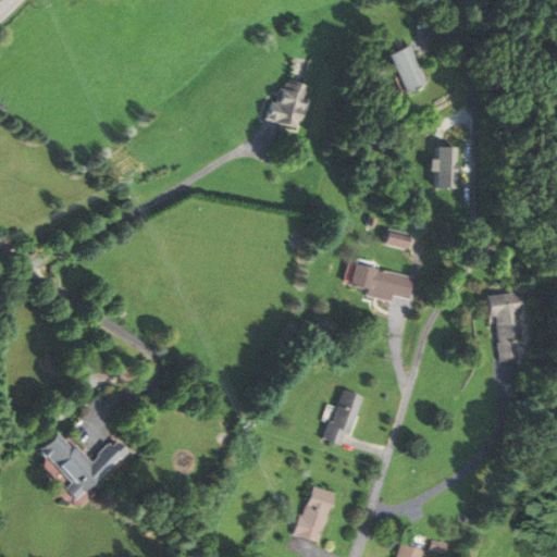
[(425,85),(406,46),(384,57),(405,96),(425,85)]
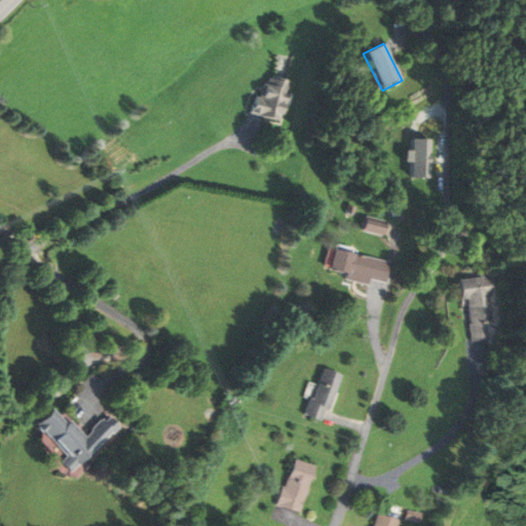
[(282,122),(292,83),(263,76),(253,115),(282,122)]
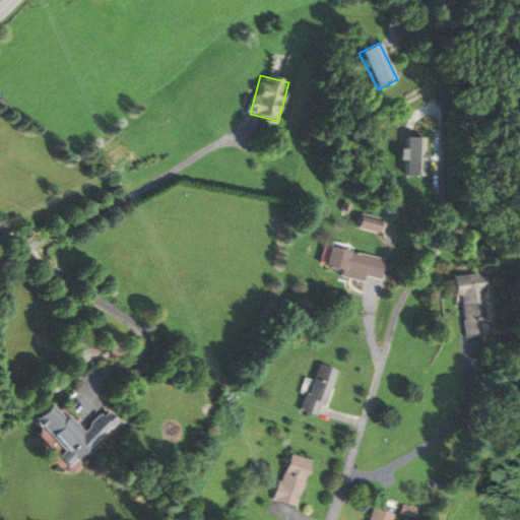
[(373,236),(377,223),(354,217),(351,230),(373,236)]
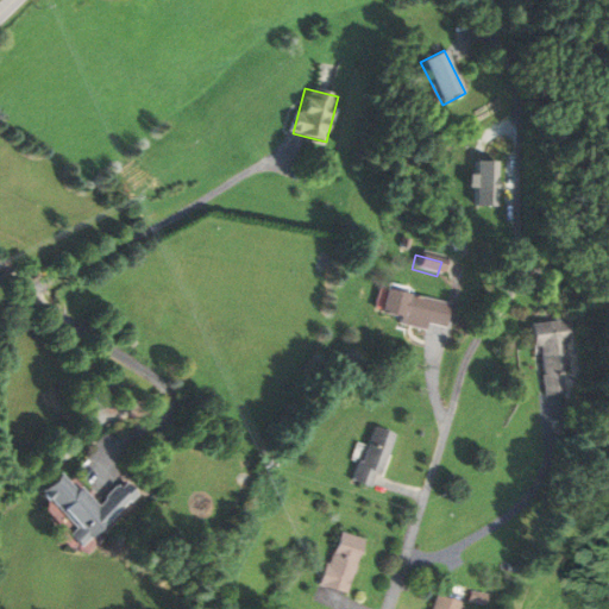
[(394,322),(437,331),(443,301),(375,288),(370,313),(395,318),(394,322)]
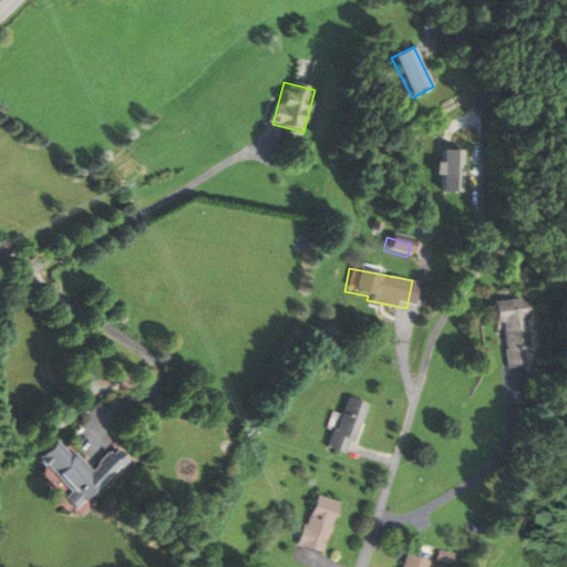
[(495,323),(502,323),(506,369),(532,367),(526,298),(493,301),(495,323)]
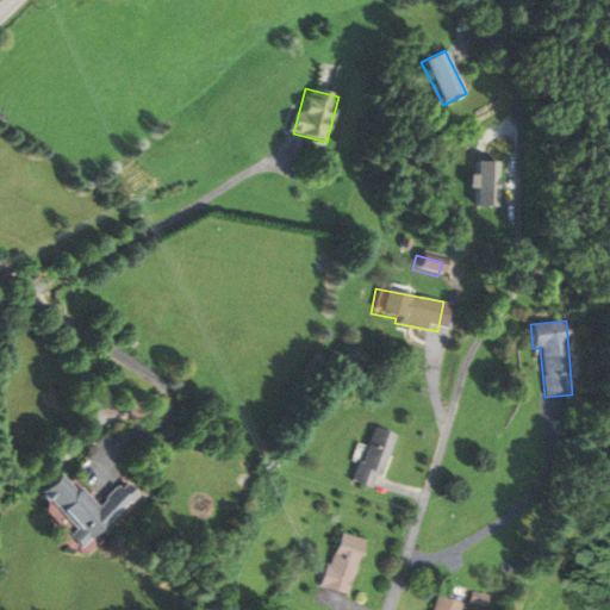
[(388,434),(362,428),(348,484),(373,490),(388,434)]
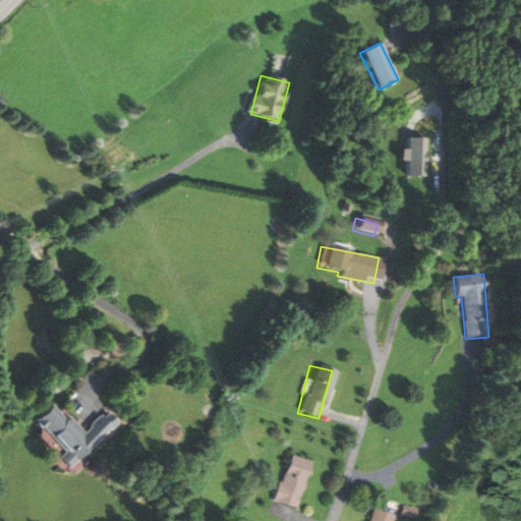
[(123,423),(111,410),(84,435),(55,402),(36,419),(66,452),(61,458),(72,470),(123,423)]
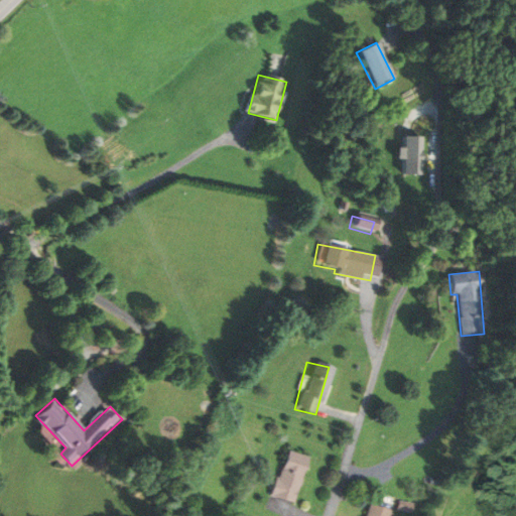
[(275,497),(298,503),(310,458),(288,452),(275,497)]
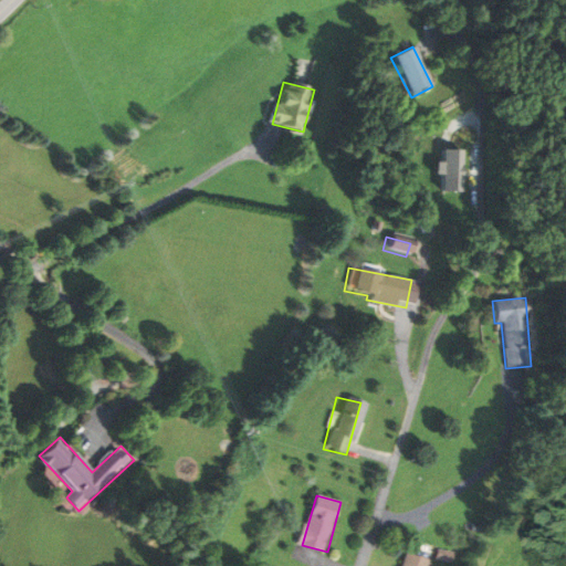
[(405,565),(430,565),(431,558),(407,553),(405,565)]
